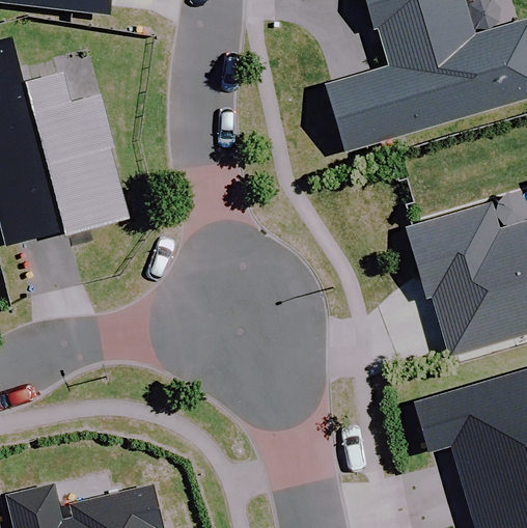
[(0,0),(0,1),(110,15),(111,0),(0,0)]
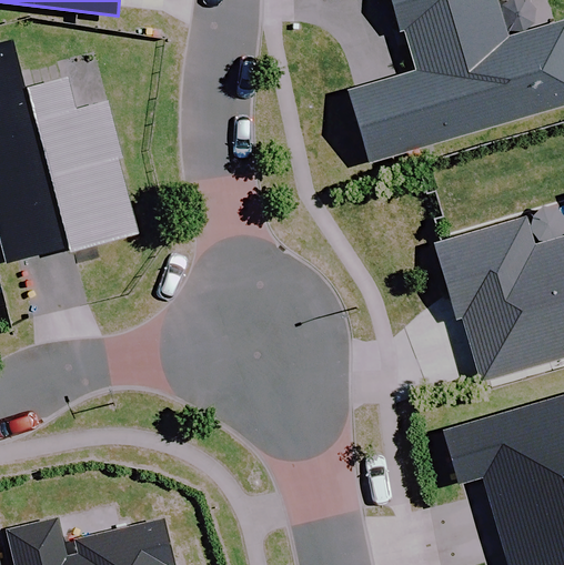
[(563,20),(507,38),(496,0),(391,0),(400,29),(406,27),(420,72),(350,92),(370,161),(563,104),(563,20)]
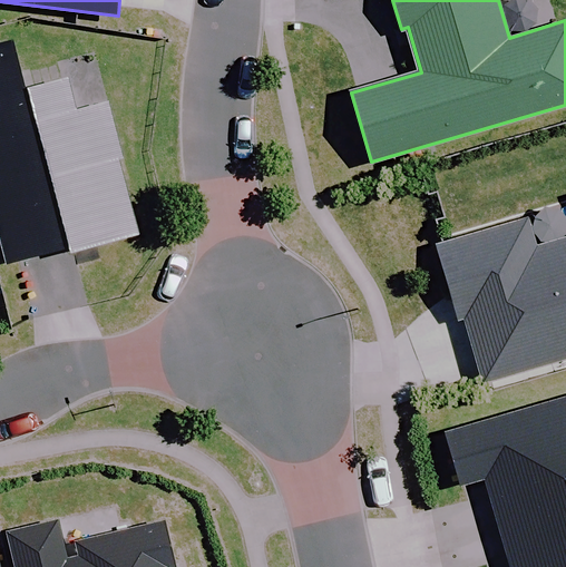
[(0,42),(0,240),(7,265),(69,250),(69,253),(140,235),(107,105),(76,114),(67,80),(23,91),(10,40),(0,42)]
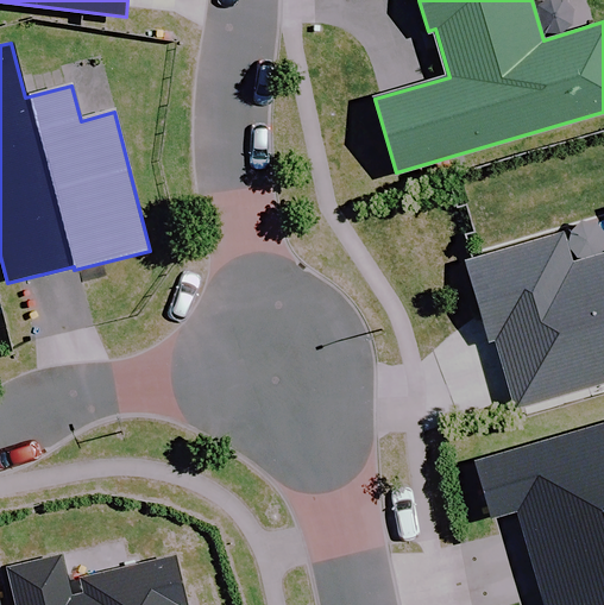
[(603,256),(572,265),(564,234),(465,263),(488,341),(497,339),(518,409),(603,383),(603,256)]
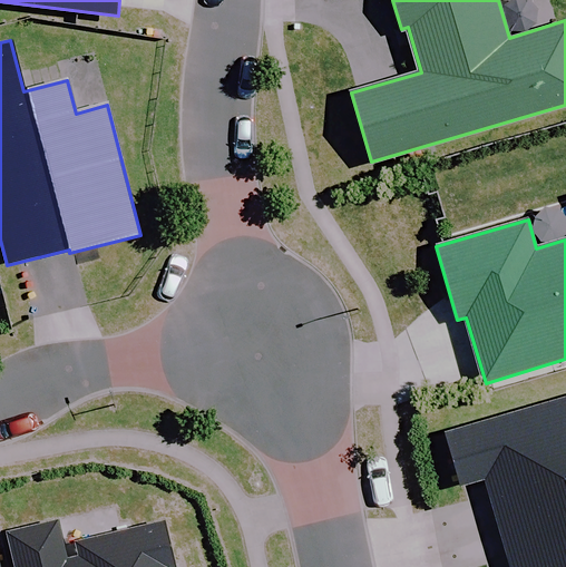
[(500,527),(565,507),(565,398),(446,433),(461,485),(486,477),(500,527)]
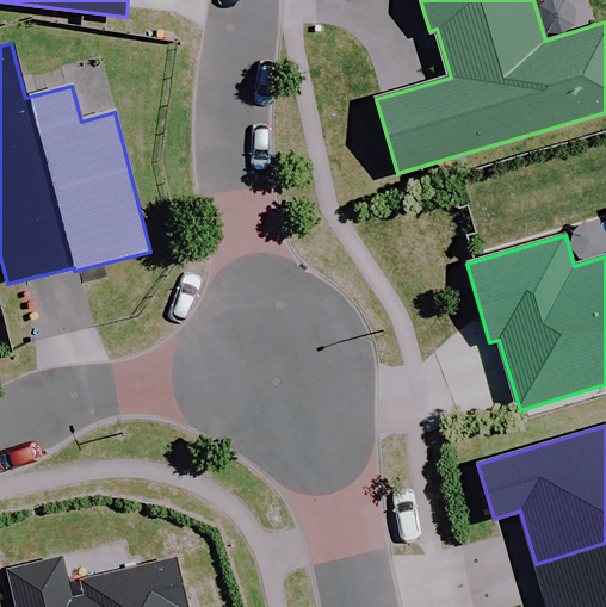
[(549,606),(591,606),(605,602),(605,543),(536,564),(549,606)]
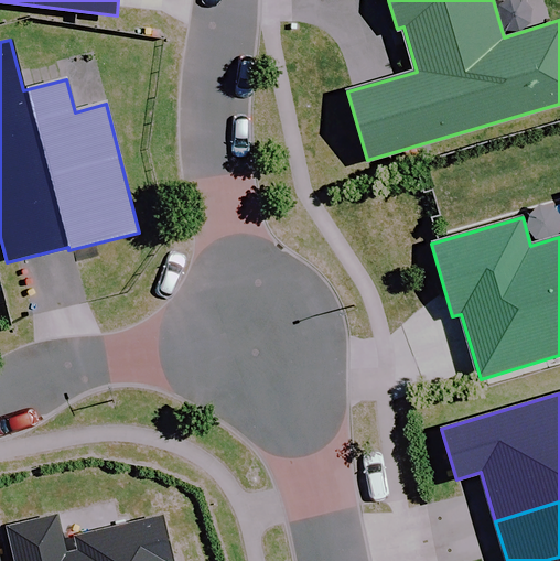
[(172,560),(162,515),(76,536),(79,550),(66,553),(56,515),(8,526),(15,560),(172,560)]
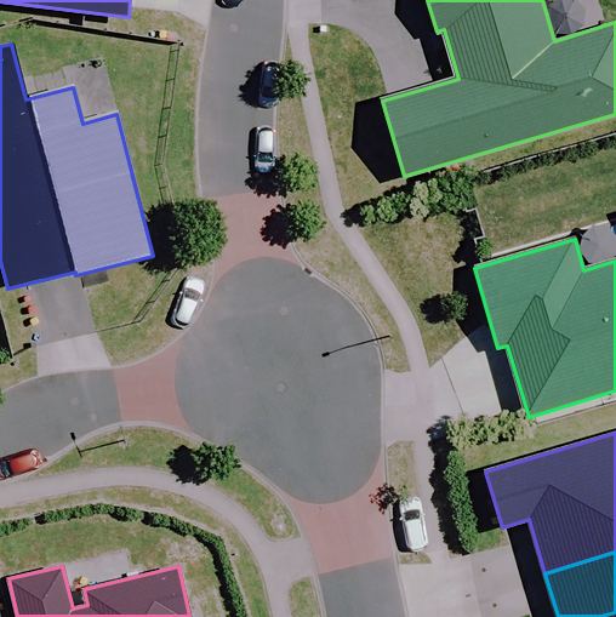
All buildings are outlined.
